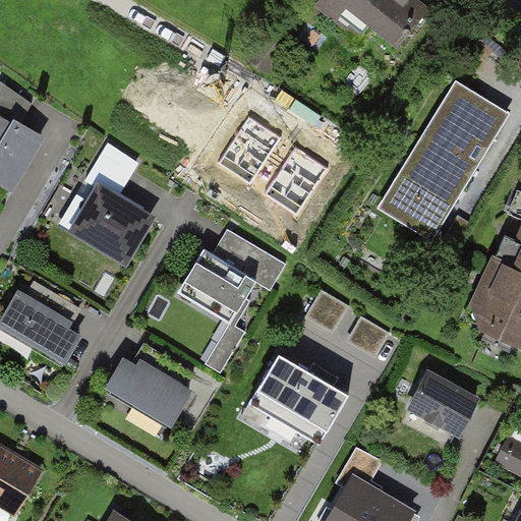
[(322,0),(317,6),(359,39),(369,26),(399,49),(430,9),(418,0),(322,0)]
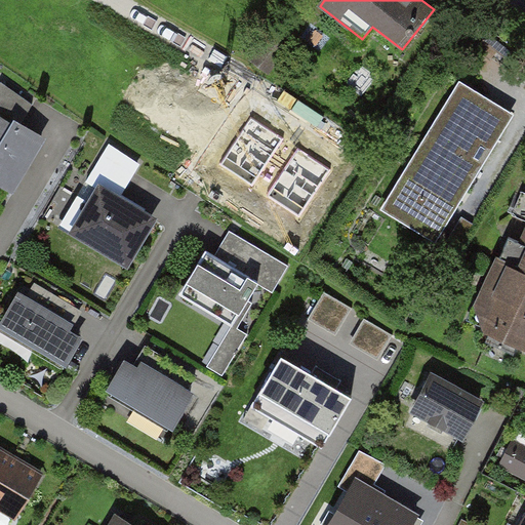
[(286,47),(271,36),(253,59),(269,71),(286,47)]
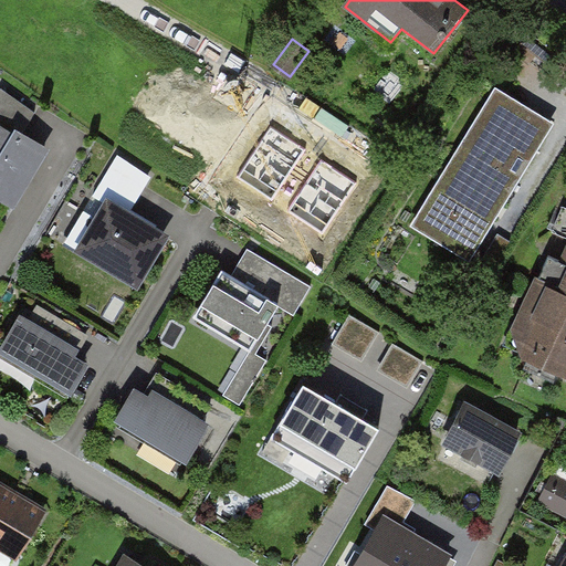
[(0,197),(13,206),(48,148),(23,133),(35,113),(2,90),(0,93),(0,197)]
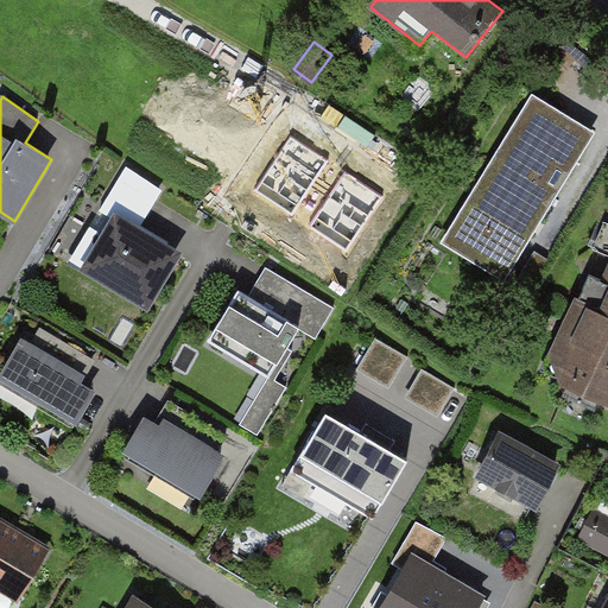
[(472,203),(455,230),(510,263),(539,213),(545,216),(574,168),(569,165),(588,134),(542,106),(511,158),(498,150),(481,176),(495,185),(480,209),(472,203)]
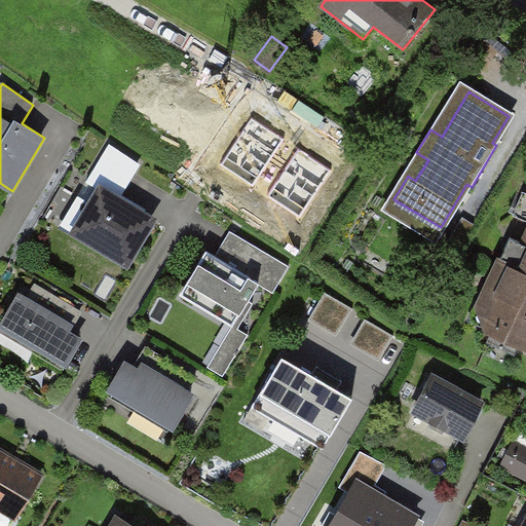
[(283,139),(252,119),(223,165),(253,185),(283,139)]
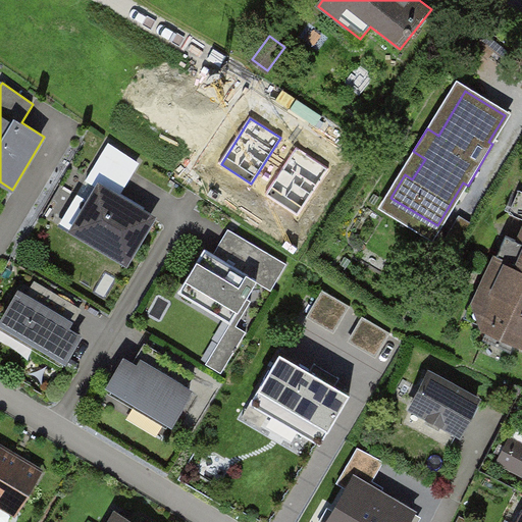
[(100,189),(76,228),(126,259),(151,218),(116,197),(138,162),(109,145),(88,180),(100,189)]
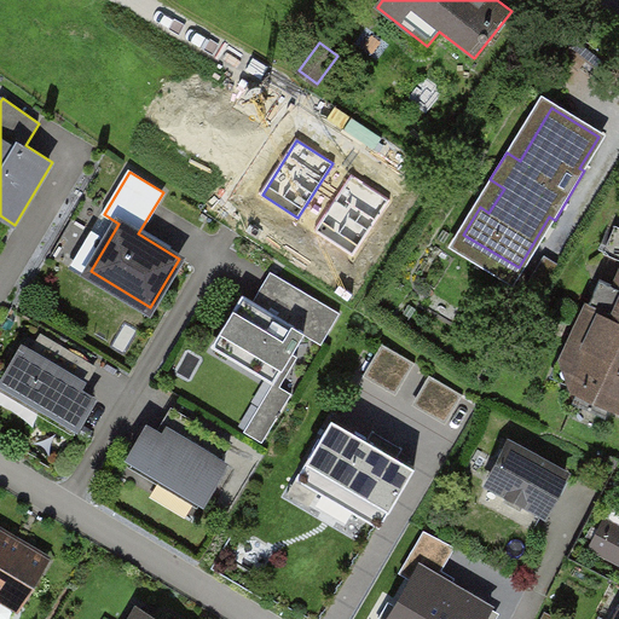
[(389,200),(353,177),(318,230),(354,254),(389,200)]
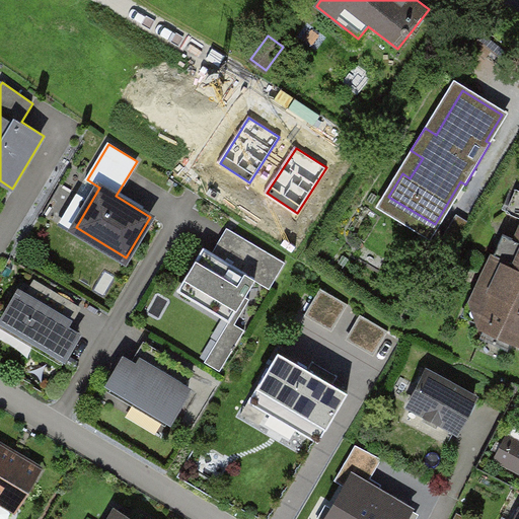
[(511,340),(518,343),(518,193),(517,193),(509,211),(518,215),(518,239),(518,242),(504,236),(477,297),(492,303),(482,325),(487,327),(482,338),(508,349),(511,340)]
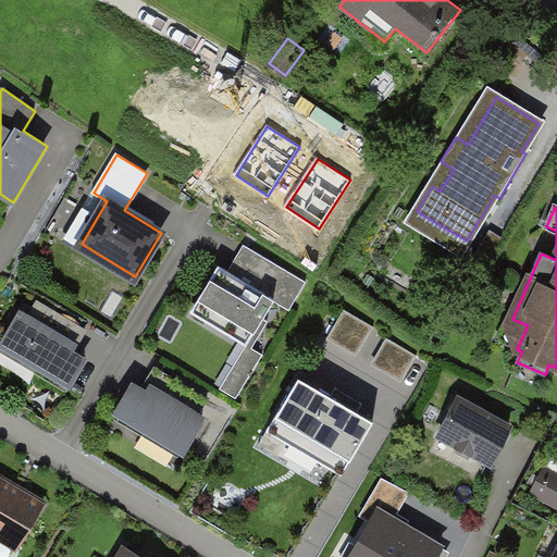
[(498,248),(484,239),(471,262),(484,271),(498,248)]
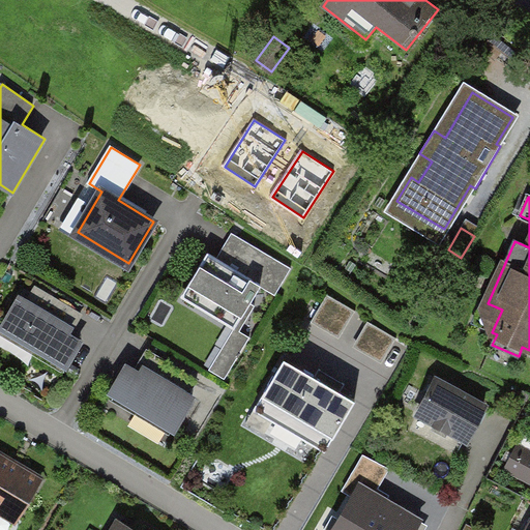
[(229,264),(208,252),(182,296),(235,328),(260,286),(275,295),(292,268),(243,239),(229,264)]
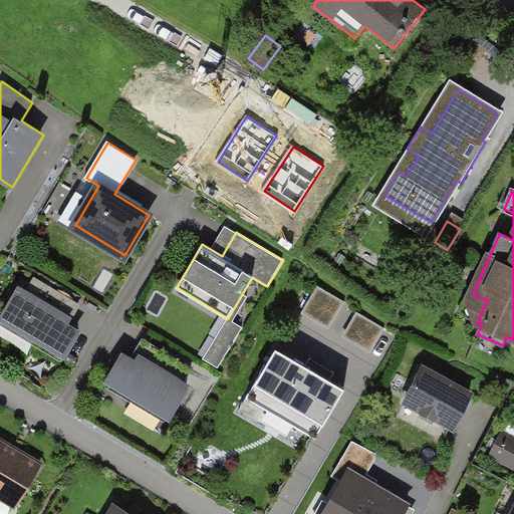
[(20,289),(3,317),(64,354),(78,332),(64,324),(77,303),(35,278),(26,292),(20,289)]
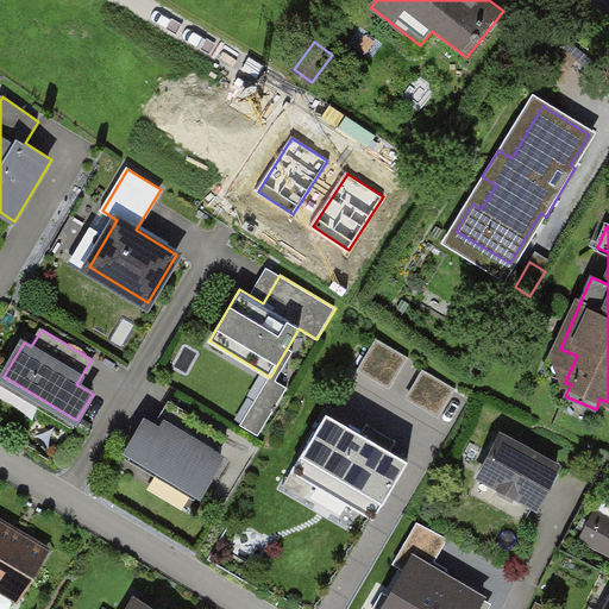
[(409,360),(376,343),(358,375),(391,393),(409,360)]
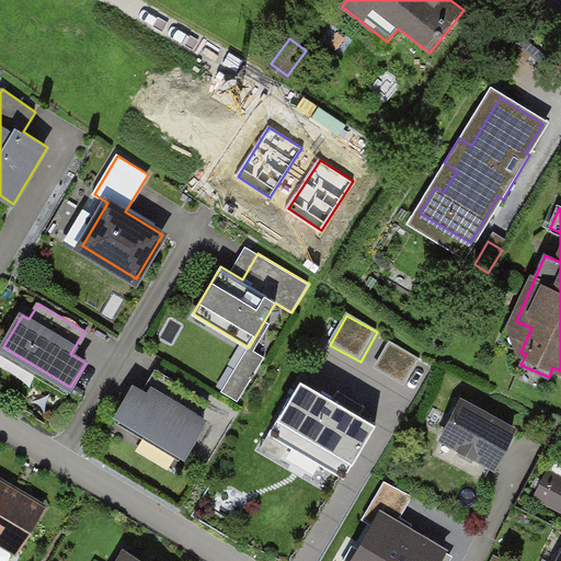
[(420,361),(390,343),(374,369),(403,387),(420,361)]
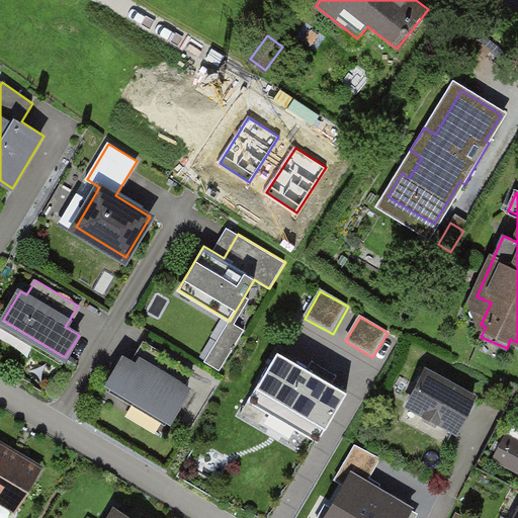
[(193,371),(150,345),(138,366),(123,358),(109,382),(171,420),(189,390),(184,386),(193,371)]
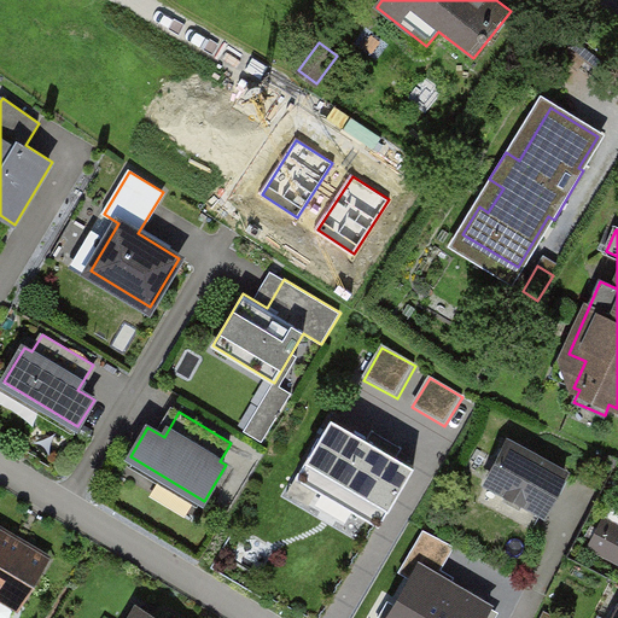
[(414,466),(332,418),(297,477),(379,525),(414,466)]
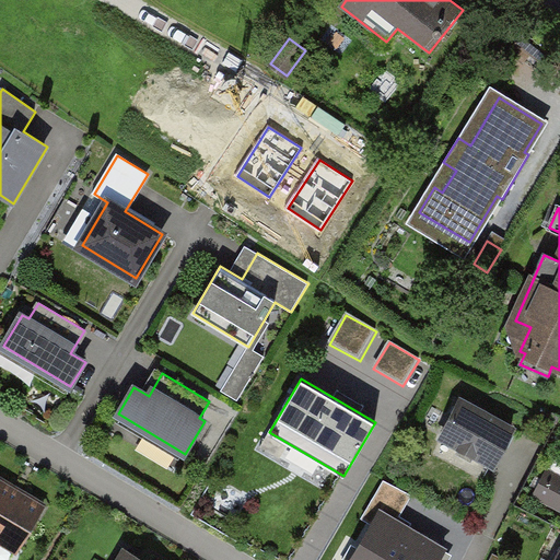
[(512,428),(462,401),(443,438),(461,447),(453,461),(487,478),(512,428)]
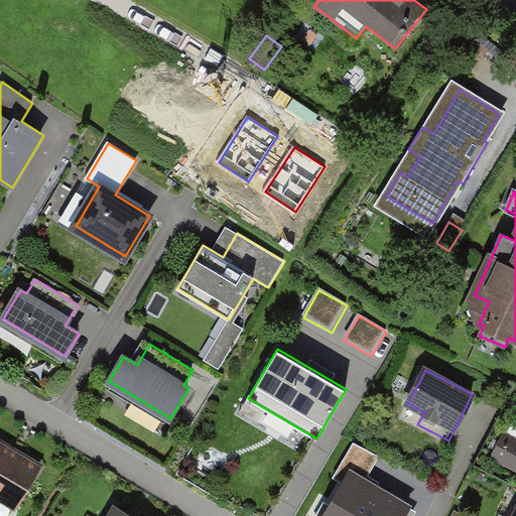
[(515,439),(505,434),(494,457),(515,468),(515,439)]
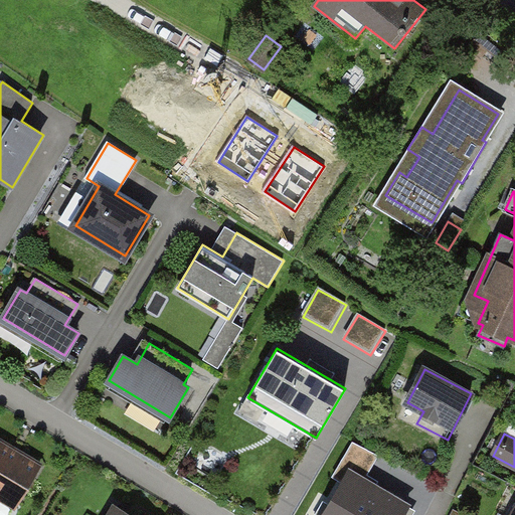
[(37,468),(0,446),(0,492),(17,503),(37,468)]
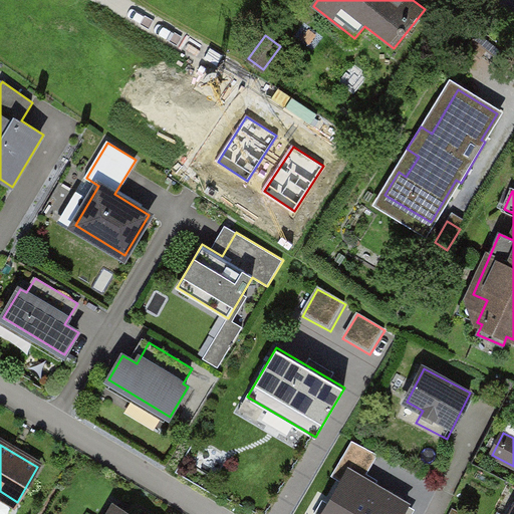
[(361,513),(378,487),(349,470),(322,513),(361,513)]
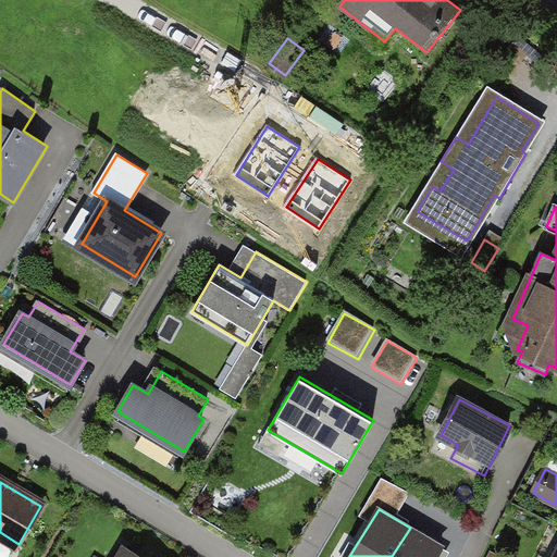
[(435,556),(442,546),(410,528),(392,556),(435,556)]
